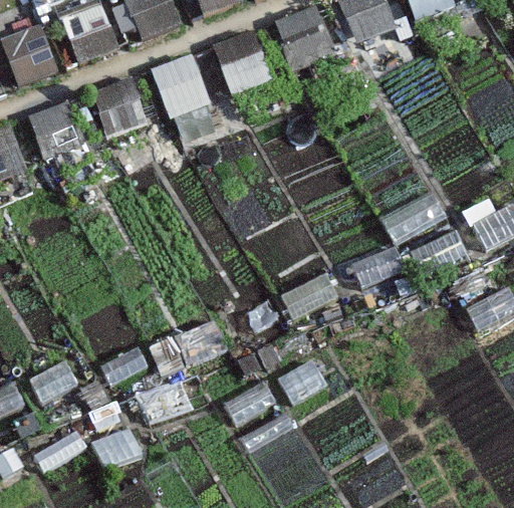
[(121,0),(139,41),(181,24),(171,0),(121,0)]
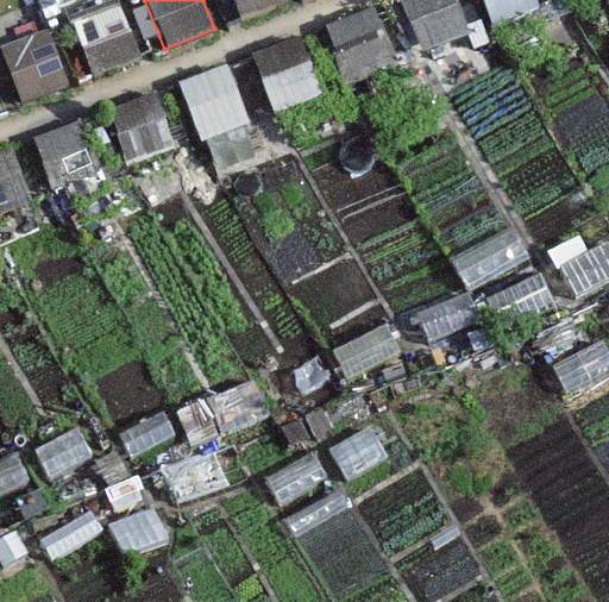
[(234,0),(243,19),(290,0),(234,0)]
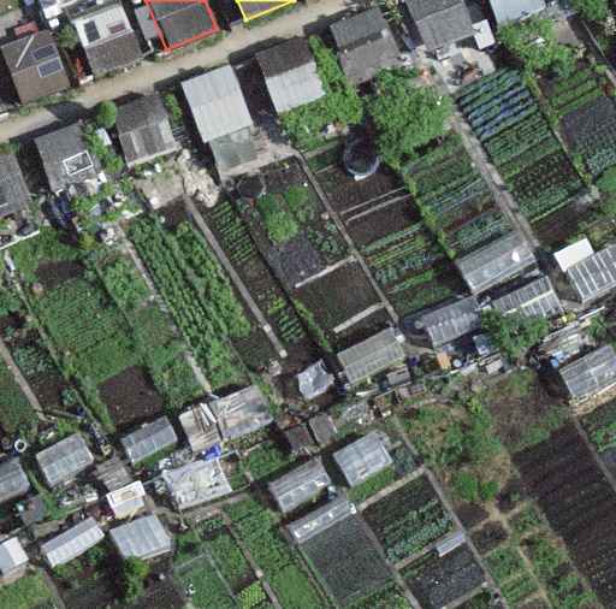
[(403,0),(426,52),(475,31),(462,0),(403,0)]
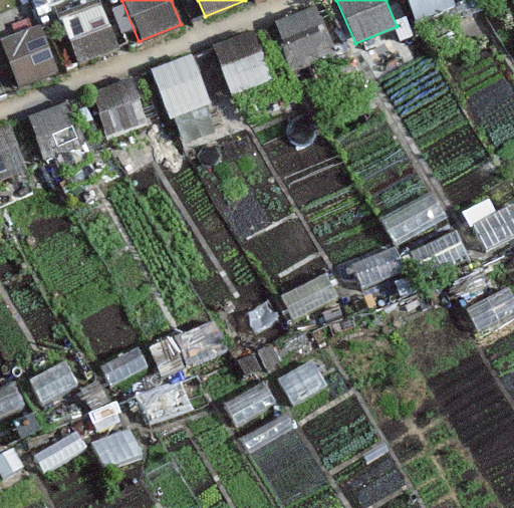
[(410,0),(417,18),(459,1),(459,0),(410,0)]
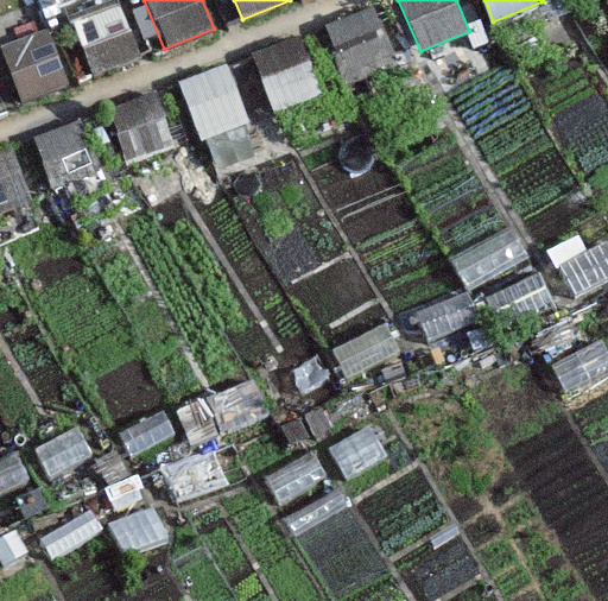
[(120,2),(71,23),(93,75),(141,55),(120,2)]
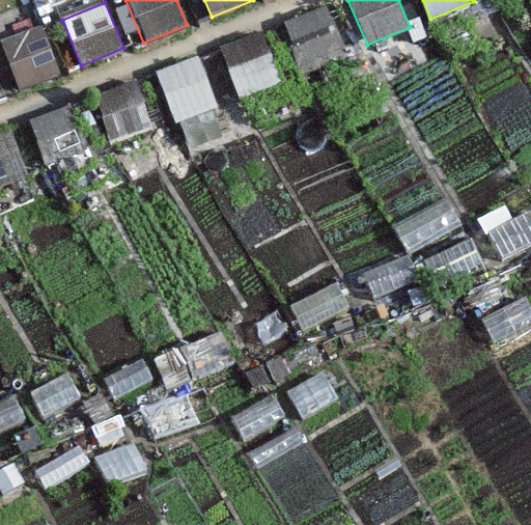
[(328,5),(284,23),(303,68),(346,51),(328,5)]
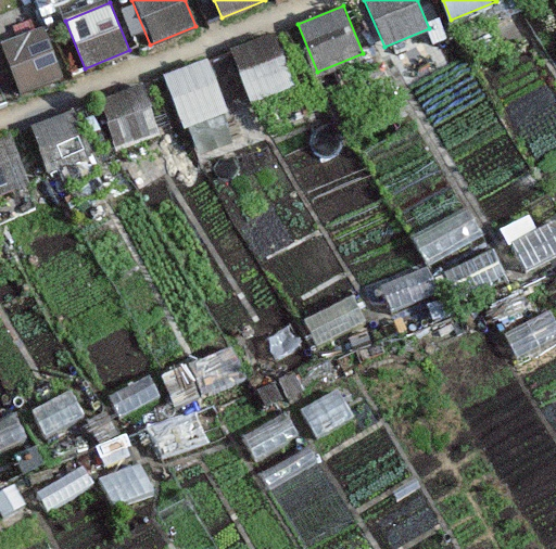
[(42,27),(0,45),(0,52),(17,93),(63,75),(42,27)]
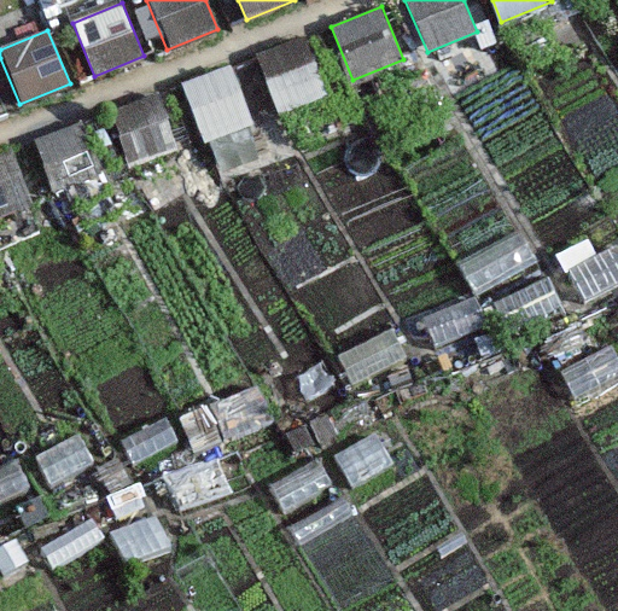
[(307,35),(256,56),(278,109),(328,88),(307,35)]
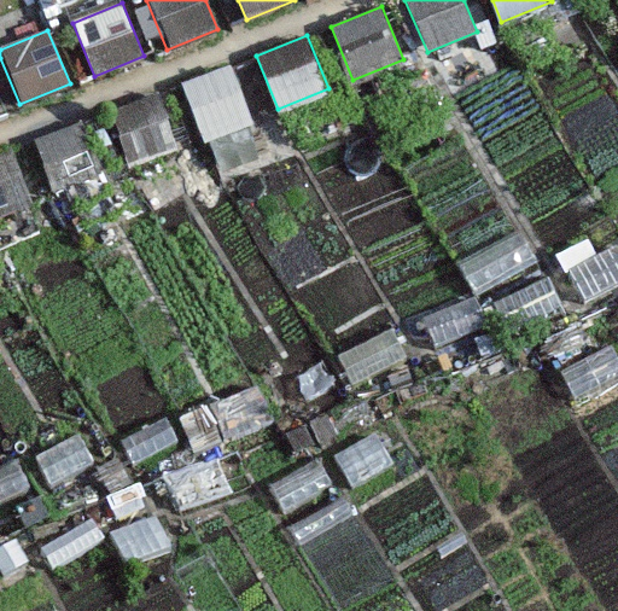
[(229,65),(179,87),(202,140),(251,120),(229,65)]
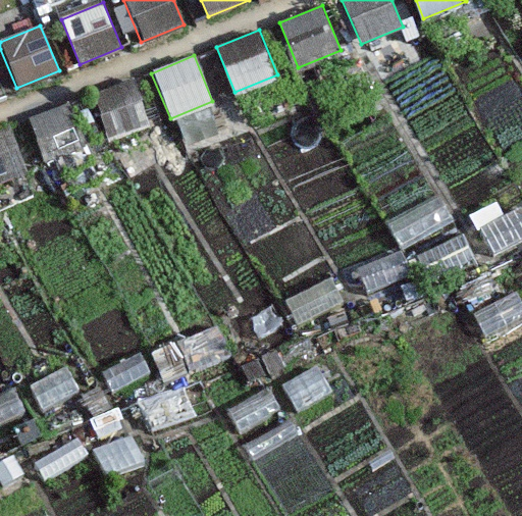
[(135,79),(92,96),(111,141),(153,123),(135,79)]
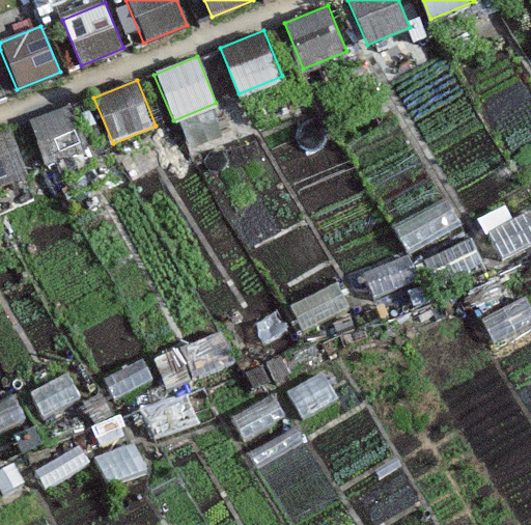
[(72,103),(28,120),(47,166),(90,148),(72,103)]
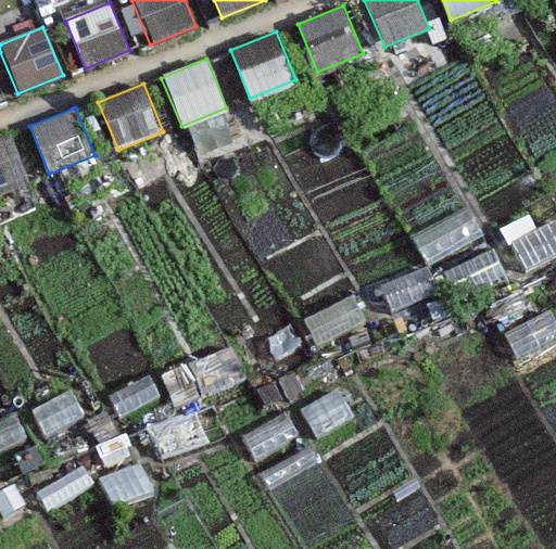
[(11,130),(0,135),(0,190),(30,178),(11,130)]
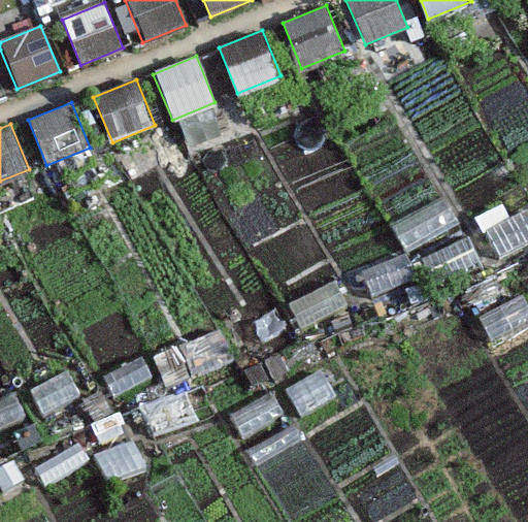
[(441,192),(391,219),(408,253),(459,226),(441,192)]
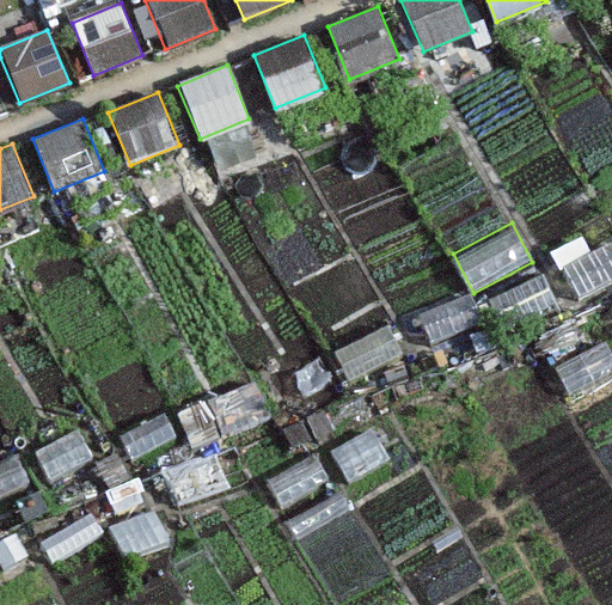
[(611,249),(610,243),(565,262),(579,294),(611,280),(611,249)]
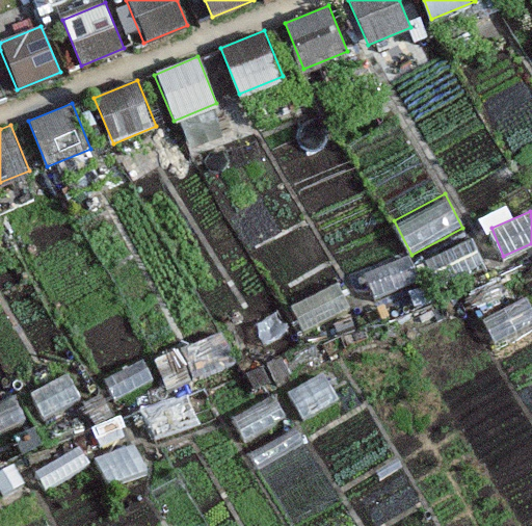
[(467,241),(427,258),(440,285),(478,269),(467,241)]
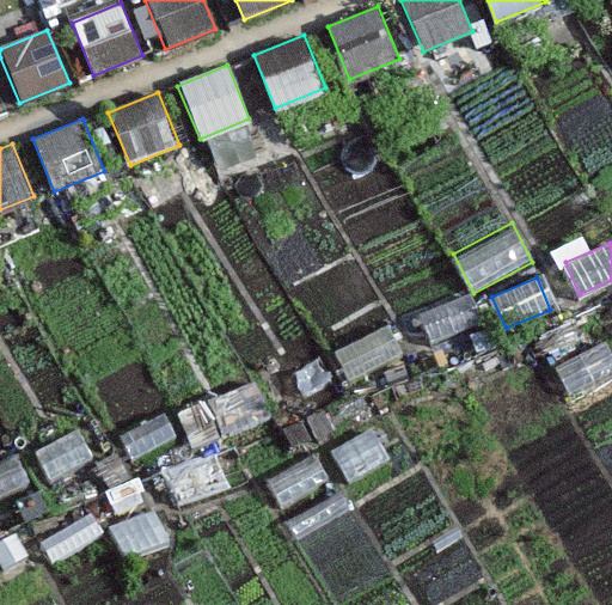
[(463,292),(418,311),(432,343),(476,324),(463,292)]
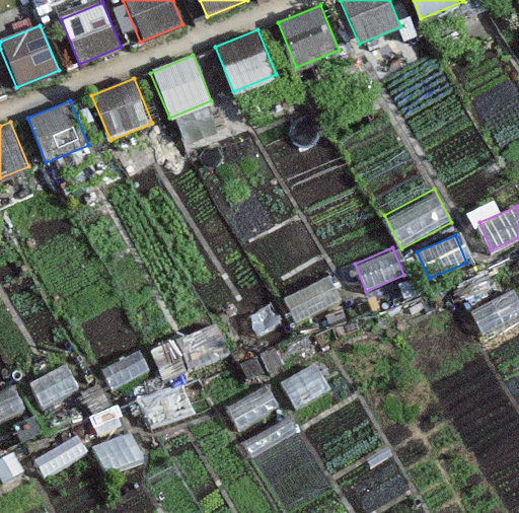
[(328,274),(293,294),(307,319),(343,300),(328,274)]
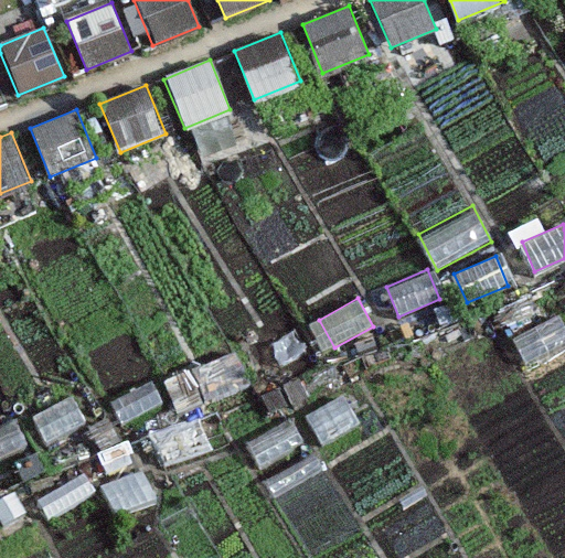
[(564,335),(554,313),(514,333),(529,362),(564,343),(564,335)]
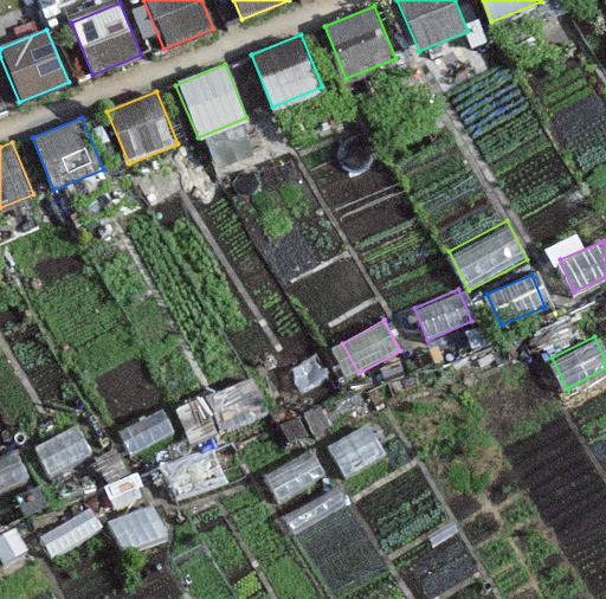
[(252,378),(207,394),(220,427),(264,410),(252,378)]
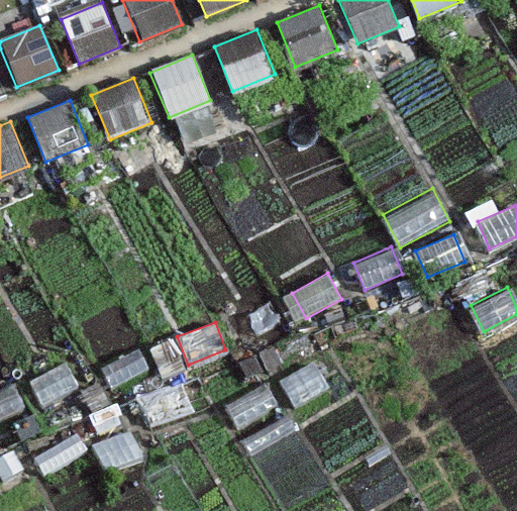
[(137,347),(101,367),(112,388),(148,369),(137,347)]
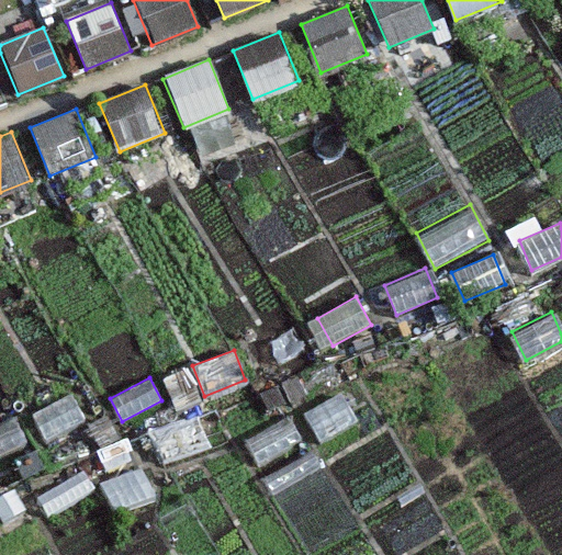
[(345,392),(306,412),(322,441),(360,419),(345,392)]
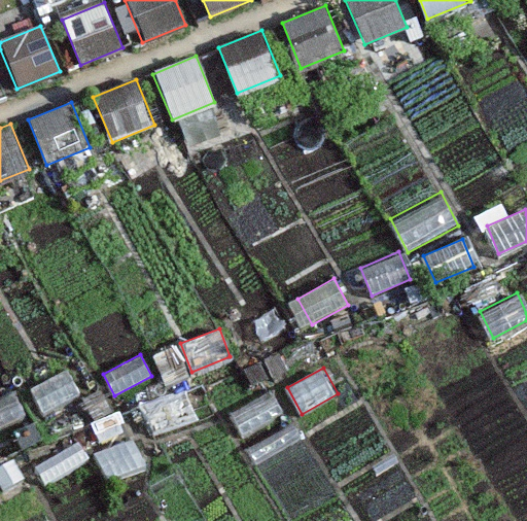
[(66,369),(29,388),(43,415),(80,395),(66,369)]
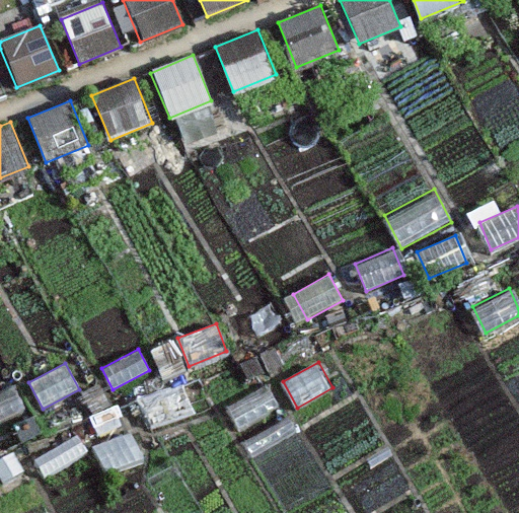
[(264,383),(227,402),(241,428),(278,409),(264,383)]
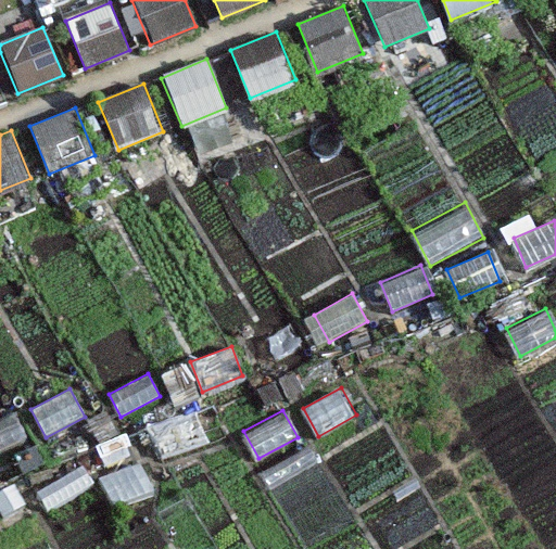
[(19,418),(0,425),(0,454),(29,441),(19,418)]
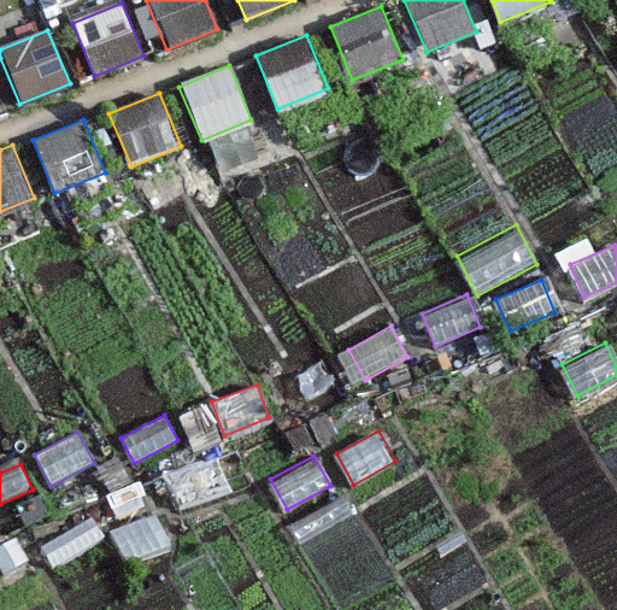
[(154,510),(112,533),(129,564),(171,541),(154,510)]
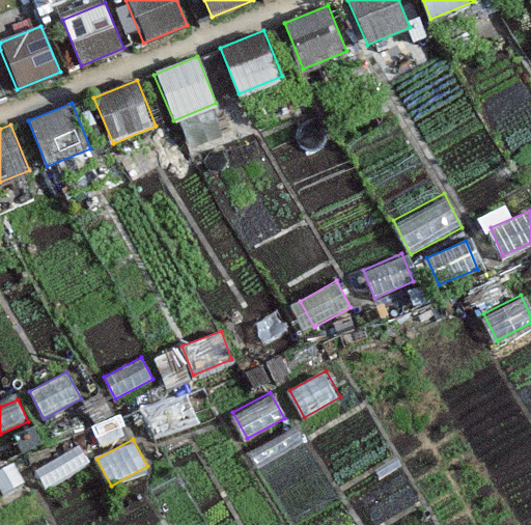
[(46,524),(38,510),(11,524),(46,524)]
